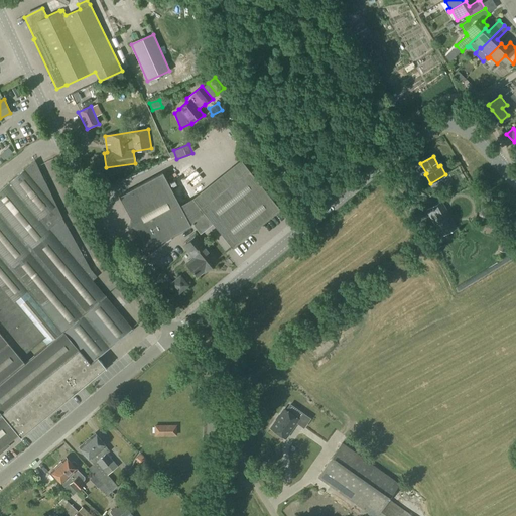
[(132,328),(92,280),(97,277),(91,270),(62,218),(35,161),(0,189),(0,320),(26,353),(42,340),(46,345),(24,363),(0,333),(0,454),(9,446),(7,443),(18,434),(20,437),(105,367),(97,358),(127,332),(129,334),(134,330),(132,328)]
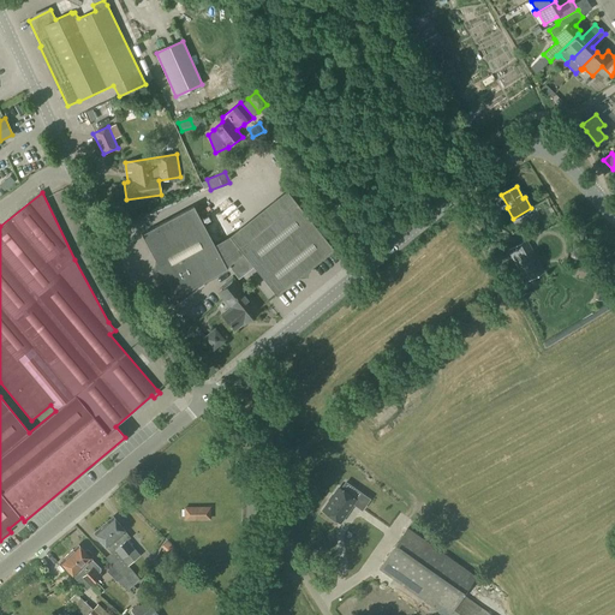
[(296,203),(263,228),(261,225),(238,243),(240,248),(239,248),(230,236),(214,245),(193,206),(142,234),(155,258),(154,268),(162,273),(166,279),(157,286),(171,304),(172,305),(173,305),(175,305),(177,304),(209,280),(227,270),(226,267),(230,264),(231,270),(238,280),(255,267),(278,296),(334,250),(296,203)]
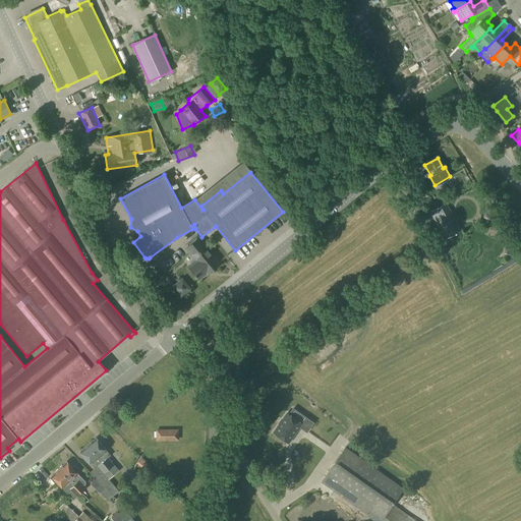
[(461,230),(450,210),(446,203),(429,212),(433,219),(446,239),(461,230)]
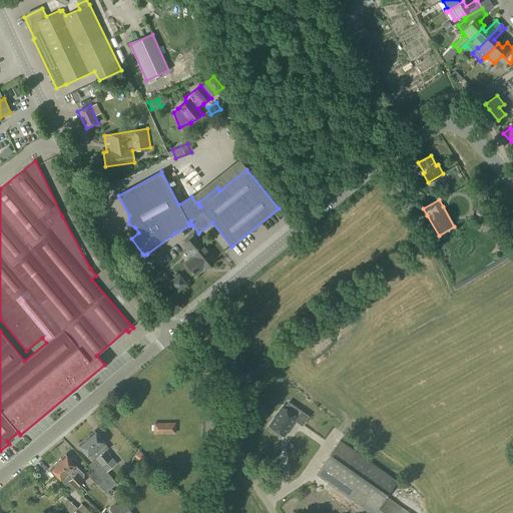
[(422,229),(429,240),(434,236),(428,226),(422,229)]
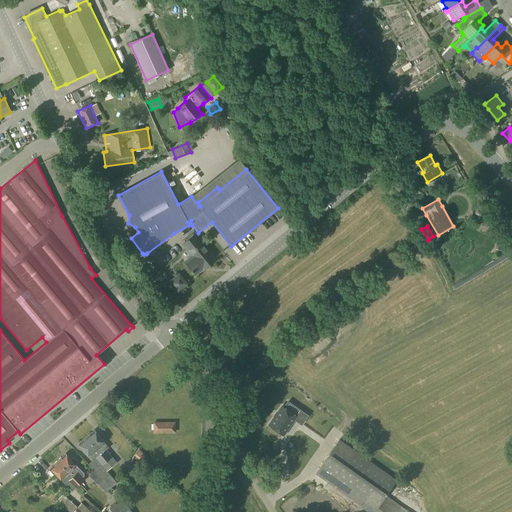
[(203,270),(216,259),(195,233),(196,232),(193,230),(183,238),(186,240),(181,244),(191,256),(184,262),(195,275),(202,269),(203,270)]
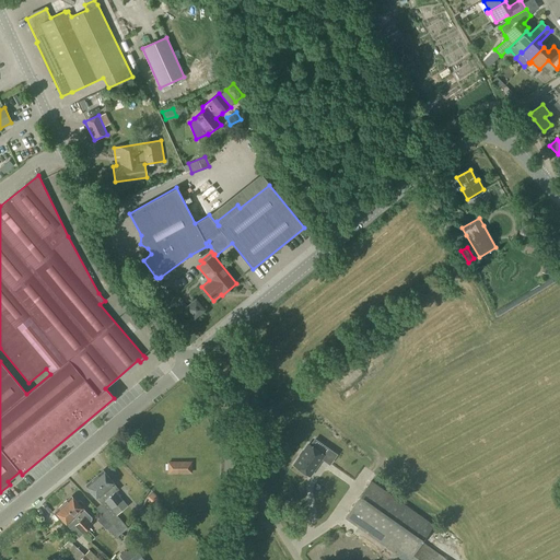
[(195,317),(203,310),(196,301),(187,308),(195,317)]
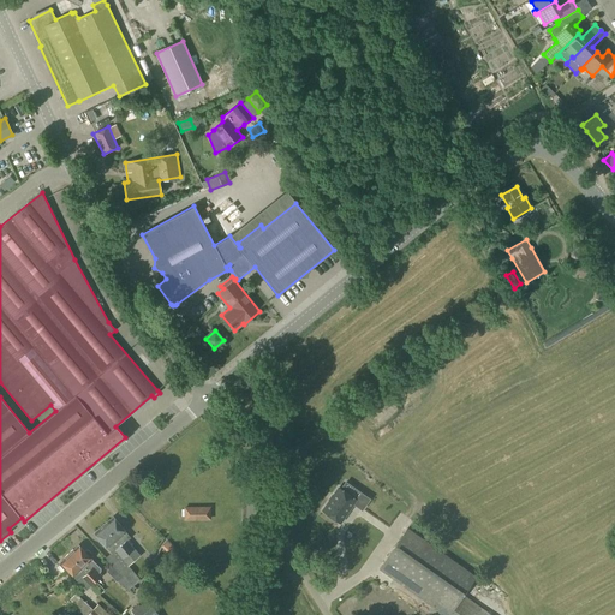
[(198,341),(206,335),(202,332),(195,338),(198,341)]
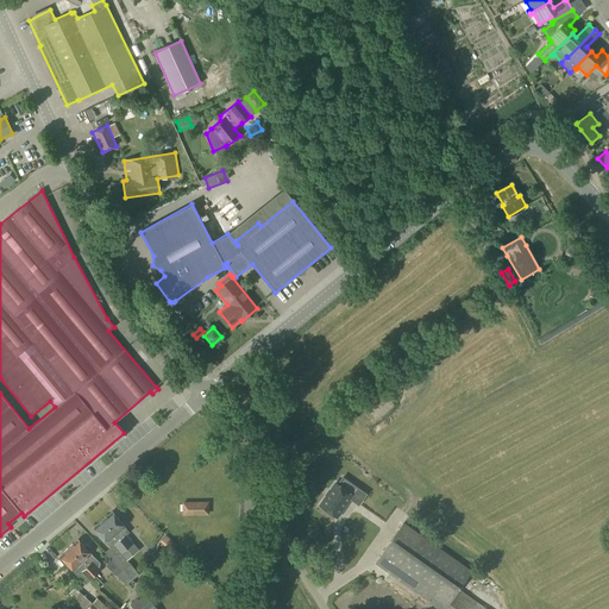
[(357,488),(356,488),(341,478),(337,485),(336,483),(320,506),(321,507),(336,518),(349,500),(357,488)]
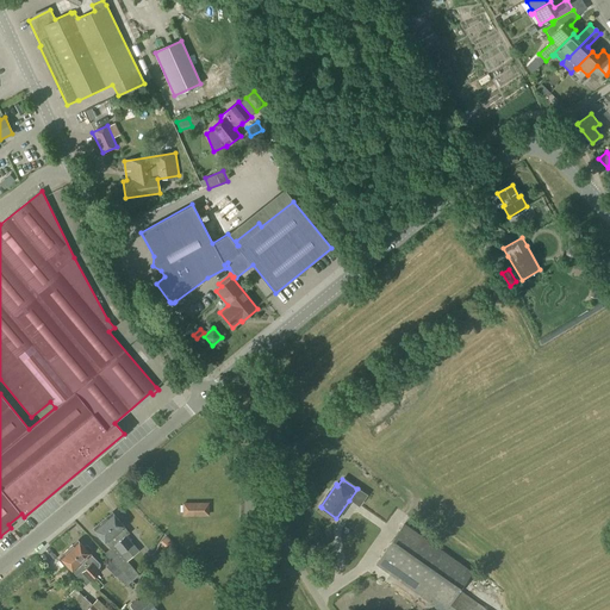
[(210,516),(210,503),(182,503),(182,516),(210,516)]
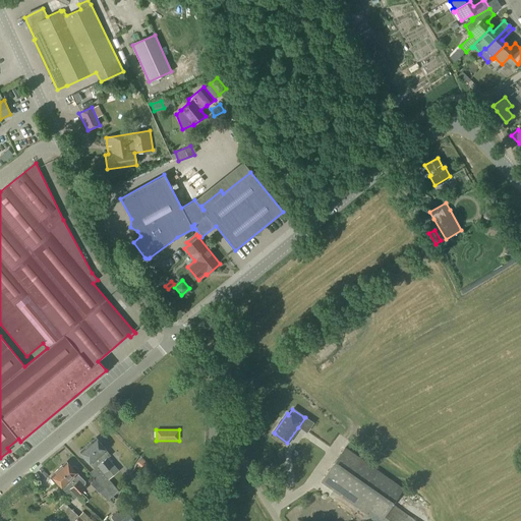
[(91,464),(95,469),(98,466),(103,473),(114,465),(108,458),(111,456),(107,451),(106,451),(96,438),(79,452),(91,464)]
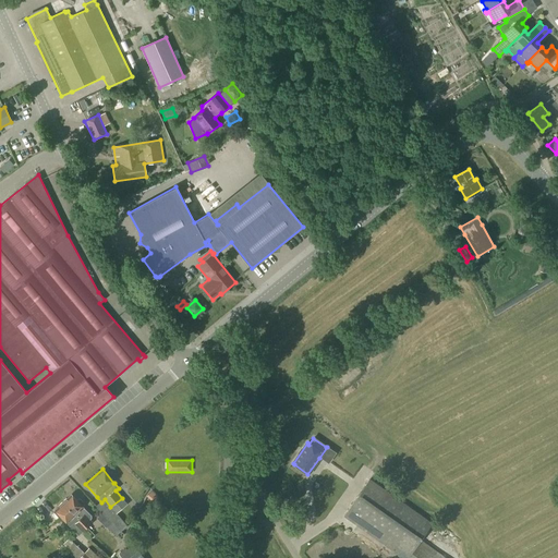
[(358,496),(343,518),(392,550),(393,547),(409,557),(420,541),(431,524),(367,482),(358,496)]
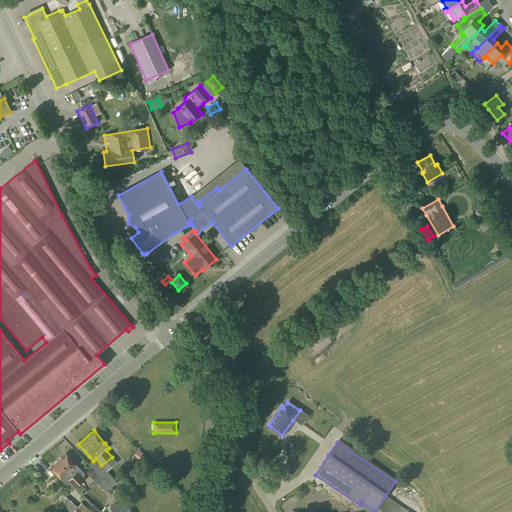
[(57,461),(79,484),(84,479),(82,477),(84,476),(84,473),(76,466),(75,464),(76,463),(76,461),(74,458),(71,458),(70,459),(65,454),(62,458),(60,458),(57,461)]
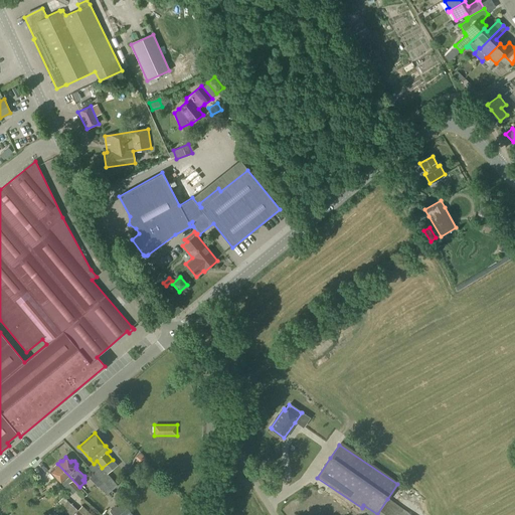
[(75,492),(79,487),(57,464),(54,466),(54,468),(50,472),(61,483),(65,487),(68,485),(75,492)]
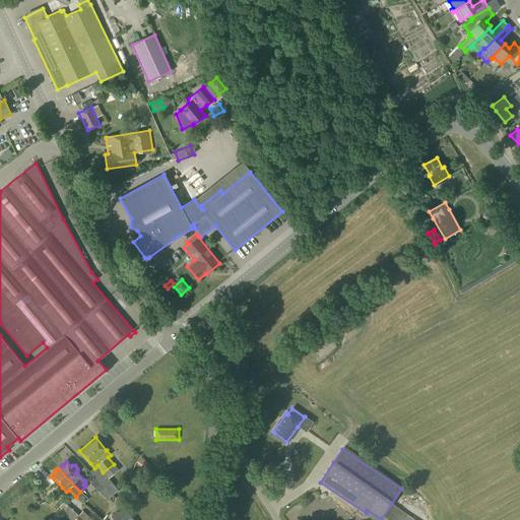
[(89,472),(103,489),(106,486),(108,484),(94,468),(89,472)]
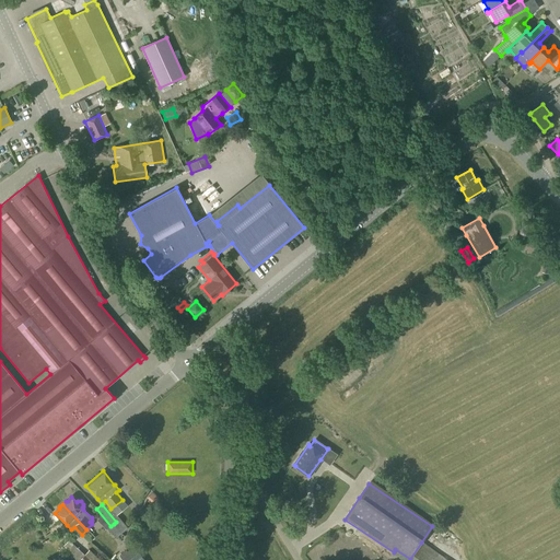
[(114,524),(111,526),(107,529),(116,538),(121,534),(114,524)]
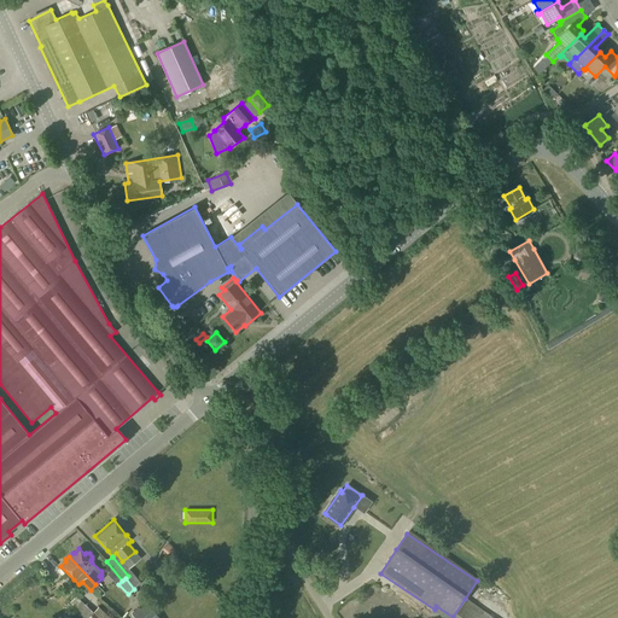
[(488,589),(497,595),(502,588),(493,582),(488,589)]
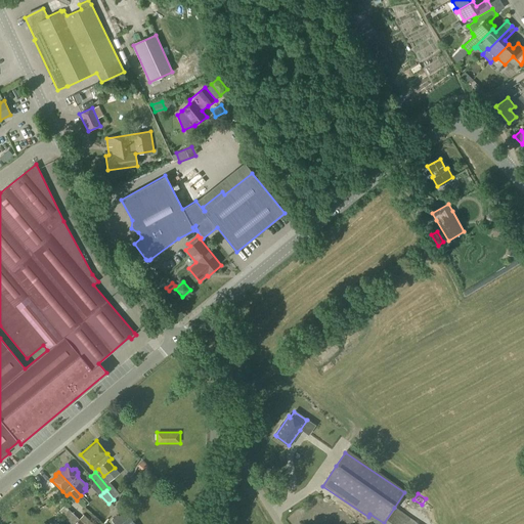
[(79,519),(64,506),(57,513),(69,523),(93,523),(83,515),(79,519)]
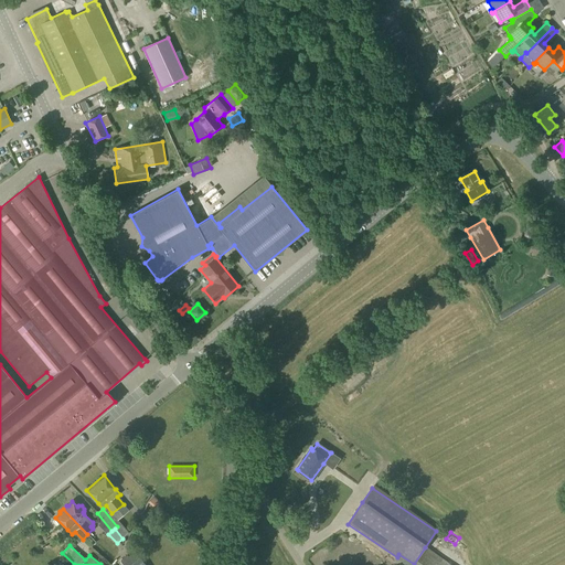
[(146,564),(144,562),(135,552),(128,556),(127,555),(120,561),(123,564),(146,564)]
